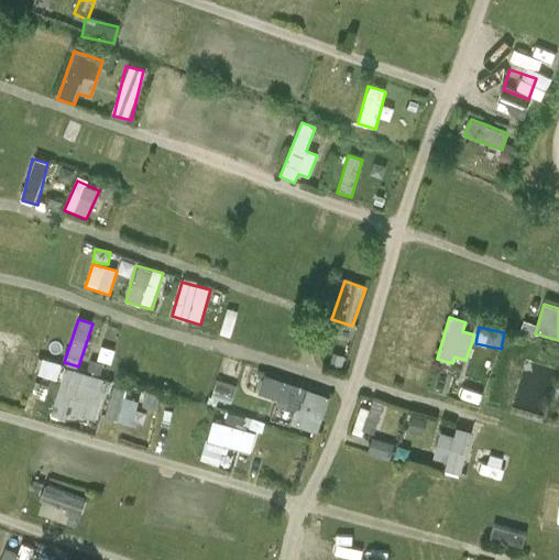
[(96,347),(92,360),(109,363),(112,351),(96,347)]
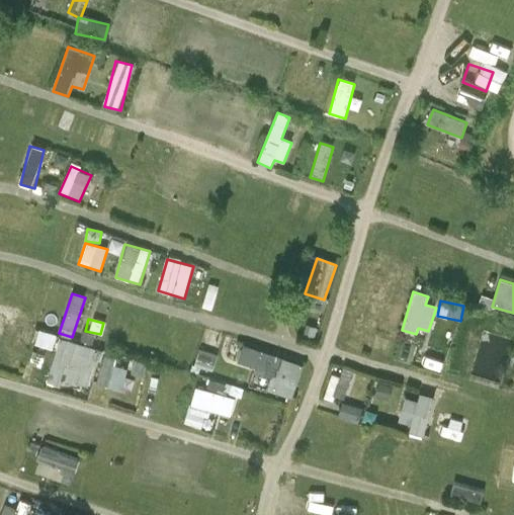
[(363,345),(367,332),(353,328),(349,341),(363,345)]
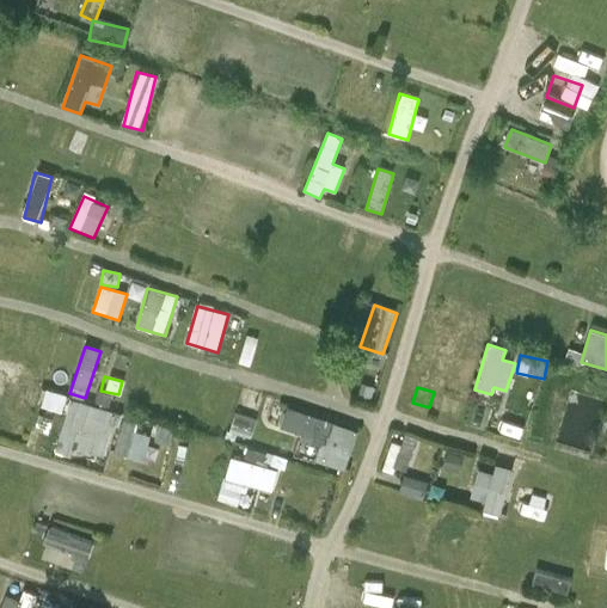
[(43,391),(40,407),(62,413),(66,395),(43,391)]
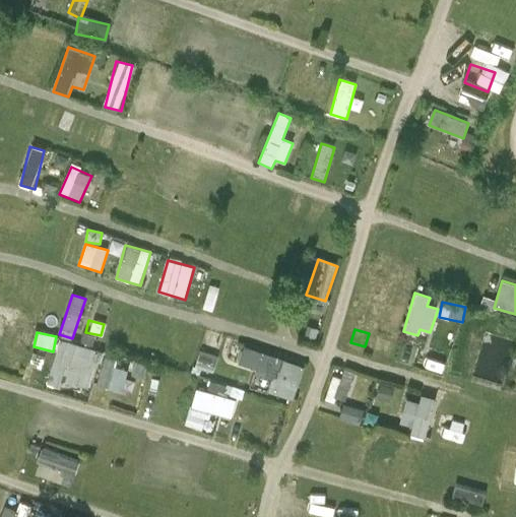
[(59,339),(47,381),(88,392),(100,351),(59,339)]
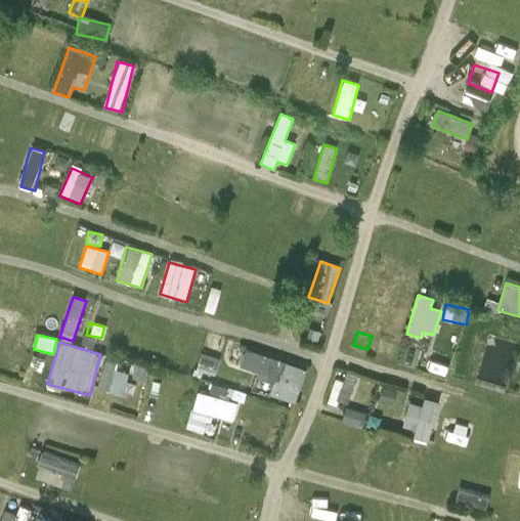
[(245,350),(240,370),(274,379),(269,396),(297,403),(307,366),(245,350)]
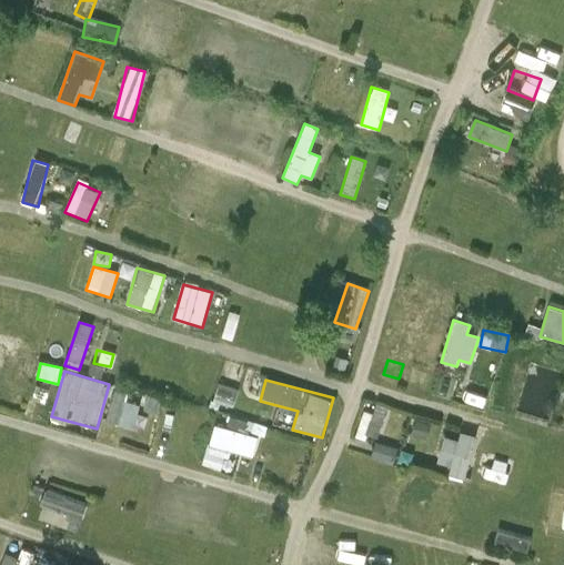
[(219,386),(213,404),(233,409),(239,391),(219,386)]
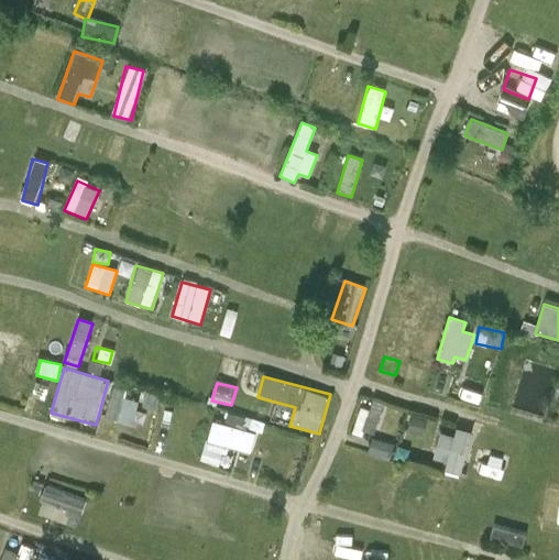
[(133,426),(139,403),(124,399),(127,391),(112,387),(105,418),(133,426)]
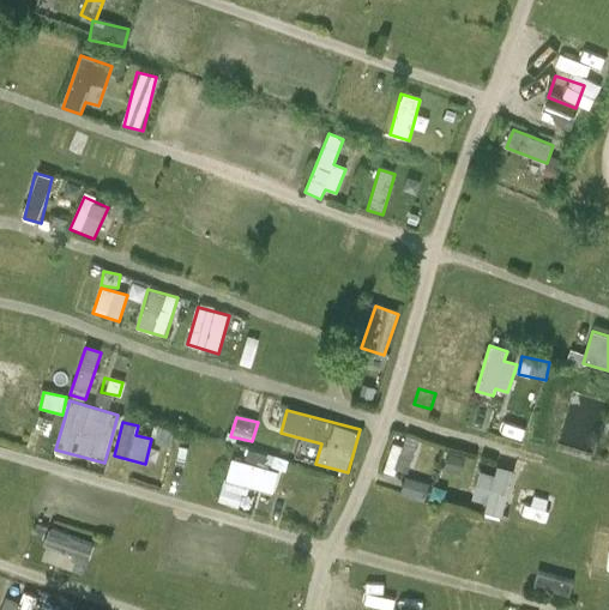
[(411,475),(417,436),(405,435),(404,447),(390,445),(386,471),(411,475)]
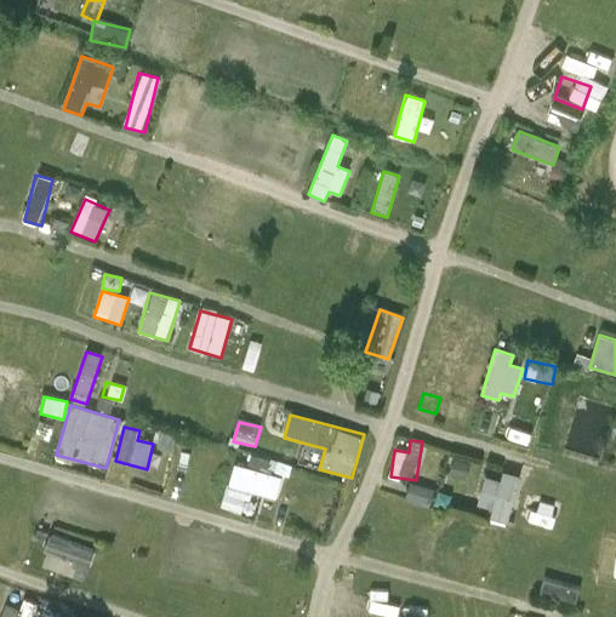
[(238,453),(235,464),(268,473),(271,462),(238,453)]
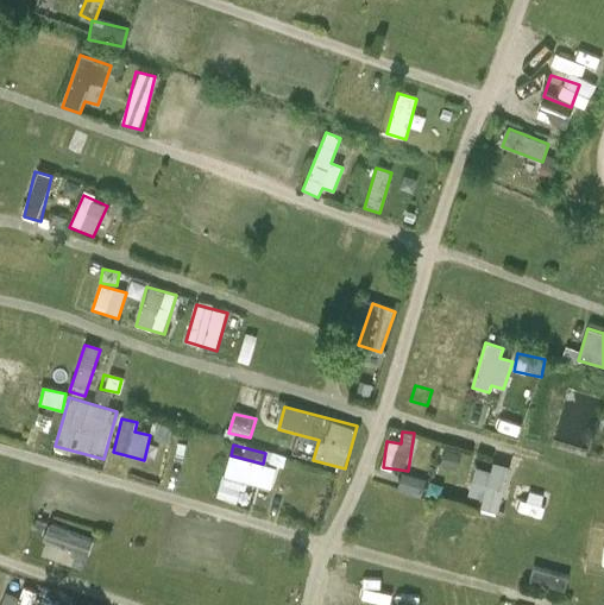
[(440,466),(454,470),(459,454),(445,451),(440,466)]
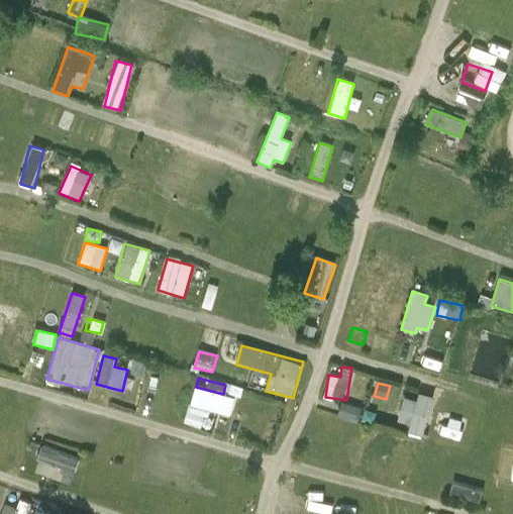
[(184,423),(202,428),(208,410),(230,417),(235,400),(195,387),(184,423)]
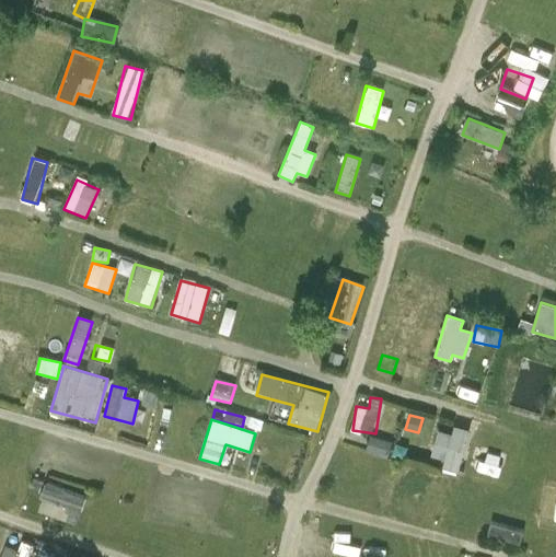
[(452,436),(438,431),(430,456),(444,461),(442,467),(459,472),(470,429),(455,426),(452,436)]
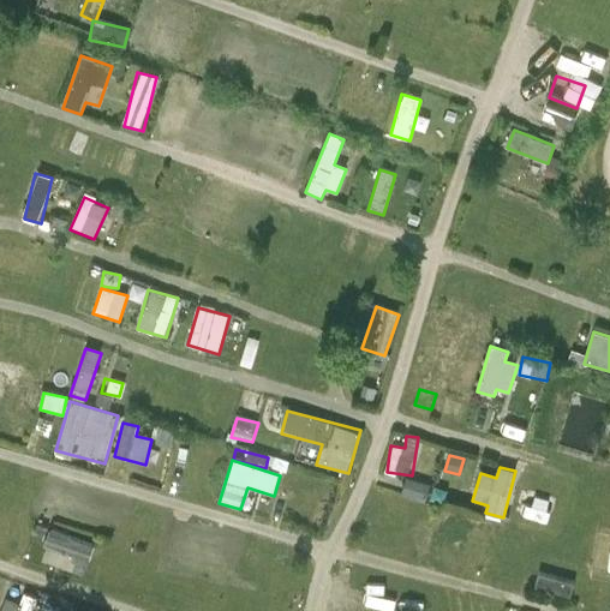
[(406,479),(400,496),(425,503),(431,486),(406,479)]
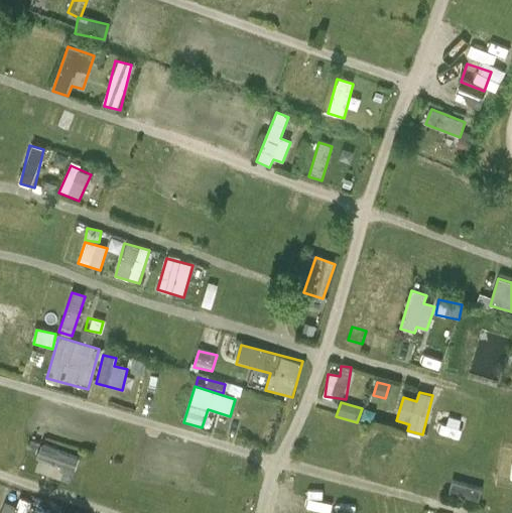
[(443,416),(438,432),(460,438),(464,421),(443,416)]
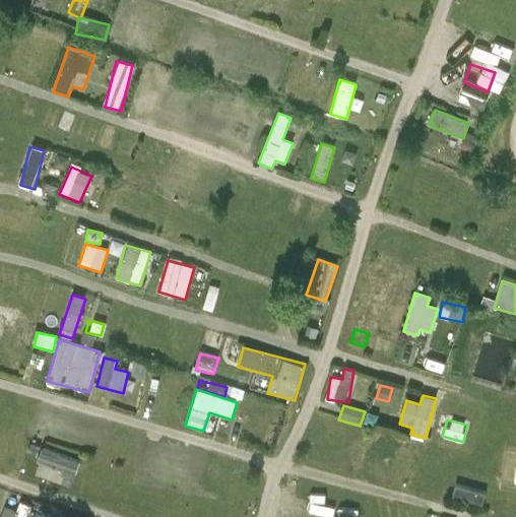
[(37,426),(33,441),(45,444),(48,429),(37,426)]
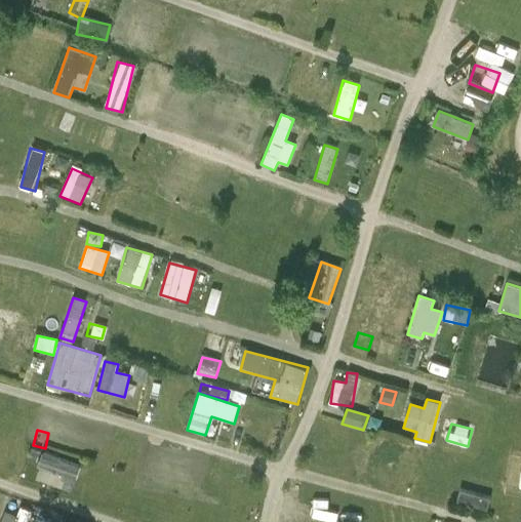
[(38,467),(42,452),(31,448),(27,463),(38,467)]
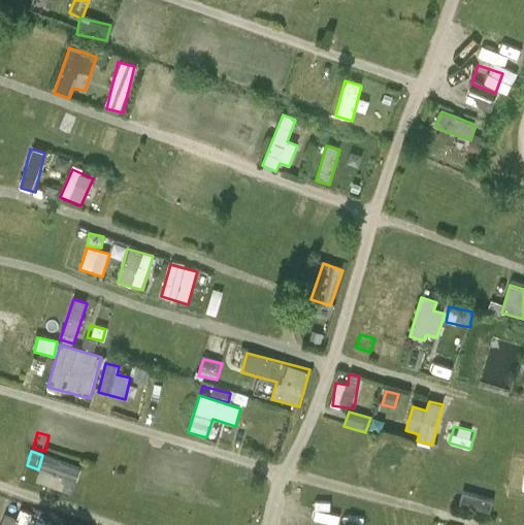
[(35,481),(73,494),(83,469),(44,455),(35,481)]
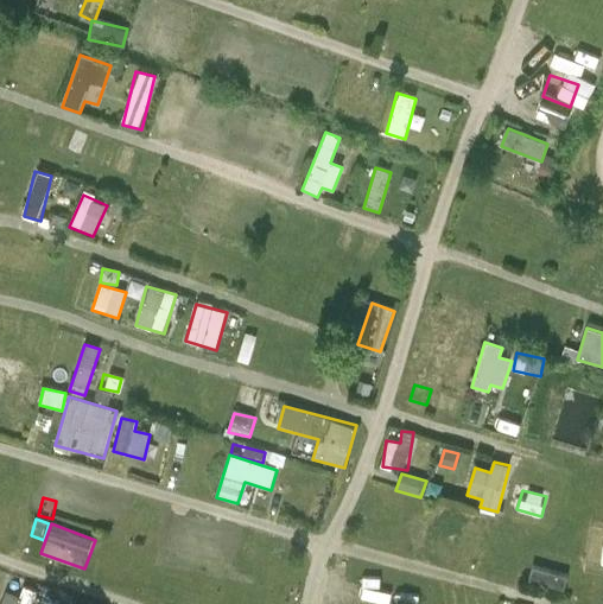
[(564,591),(567,578),(532,567),(528,580),(564,591)]
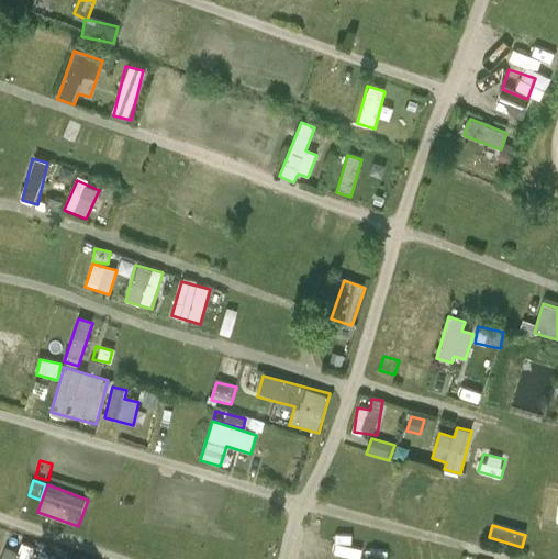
[(30,558),(33,547),(10,541),(4,558),(30,558)]
